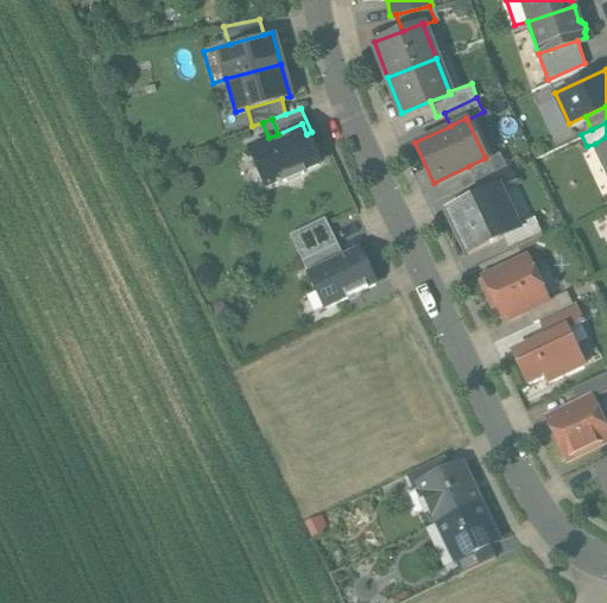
[(269,138),(250,146),(266,183),(282,176),(283,178),(303,170),(302,167),(318,160),(307,134),(302,124),(278,134),(269,138)]
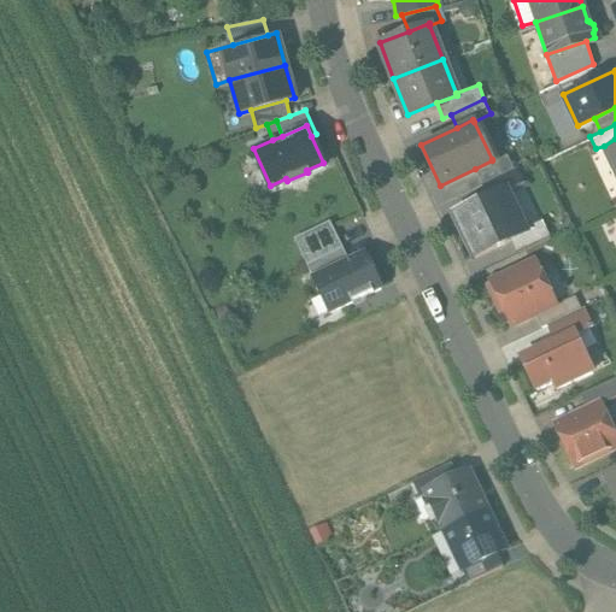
[(615,139),(604,146),(615,171),(615,139)]
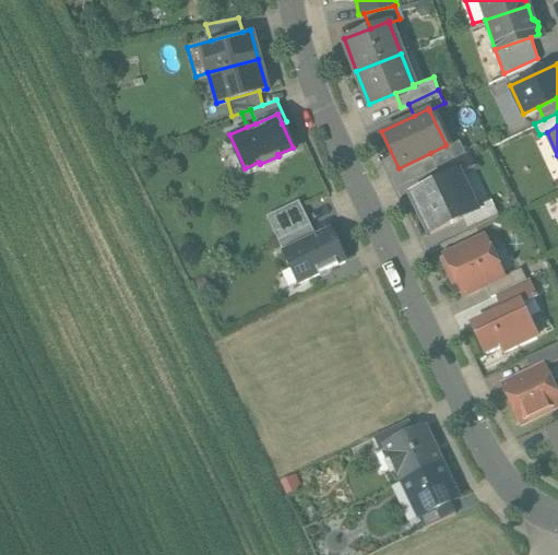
[(459,138),(446,144),(446,145),(430,153),(436,165),(464,152),(464,151),(459,138)]
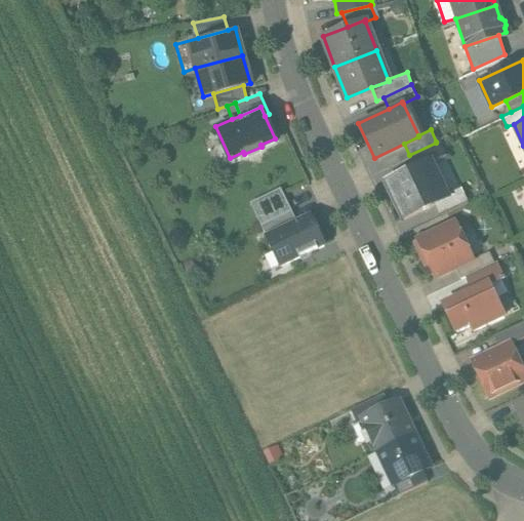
[(436,143),(409,155),(414,166),(430,159),(431,161),(445,154),(439,141),(436,142),(436,143)]
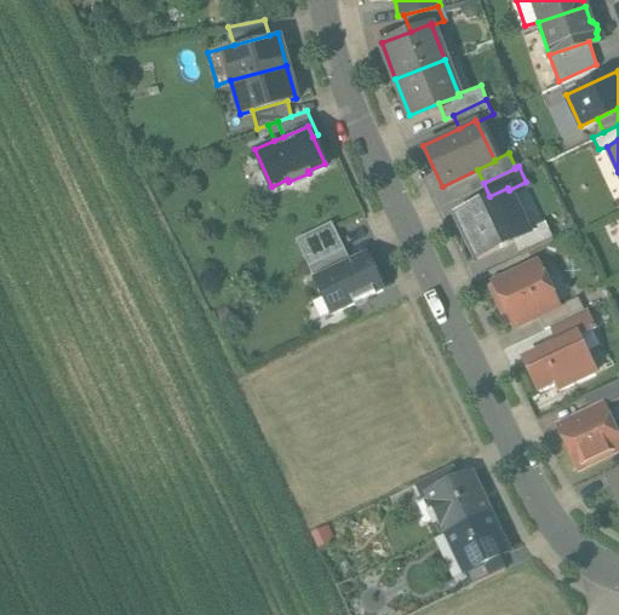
[(489,196),(454,213),(476,257),(513,239),(528,231),(527,229),(544,220),(526,182),(509,190),(508,188),(489,196)]
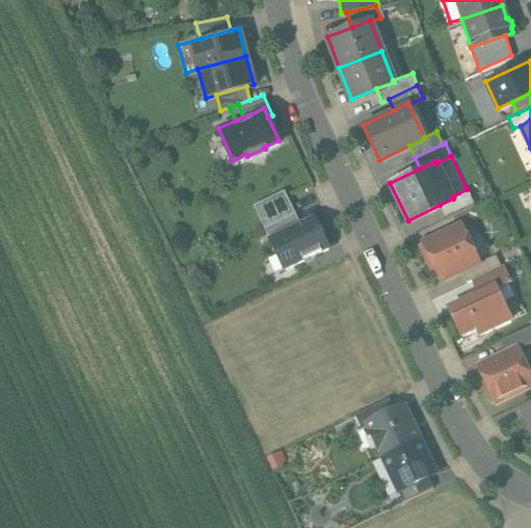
[(263,227),(294,211),(284,188),(253,204),(263,227)]
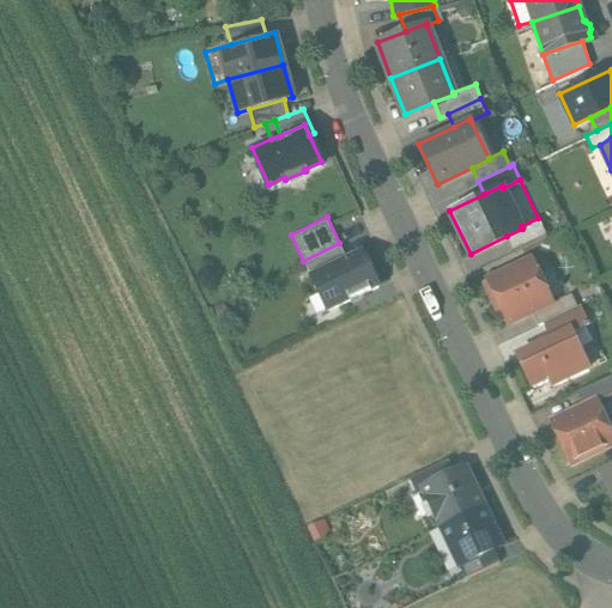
[(538,218),(521,226),(522,229),(507,236),(513,249),(545,233),(538,218)]
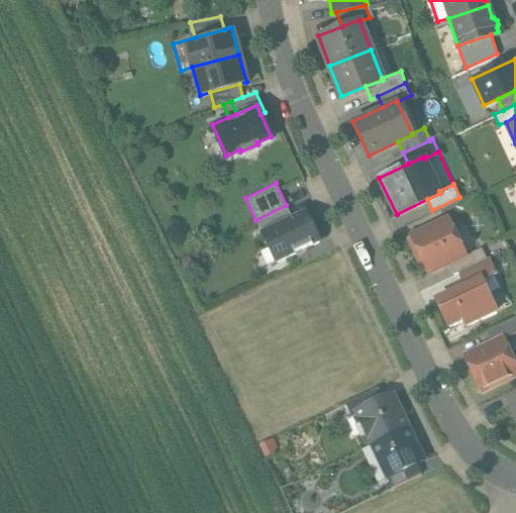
[(286,205),(255,220),(262,230),(292,216),(286,205)]
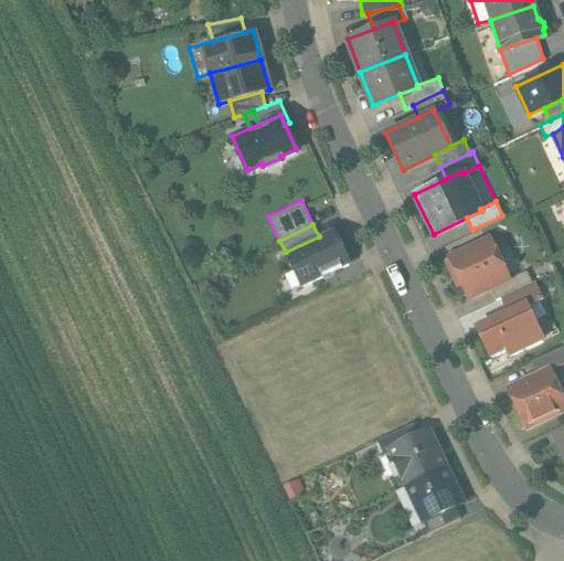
[(319,236),(286,252),(300,284),(349,262),(340,244),(343,243),(338,232),(336,233),(333,230),(319,236)]
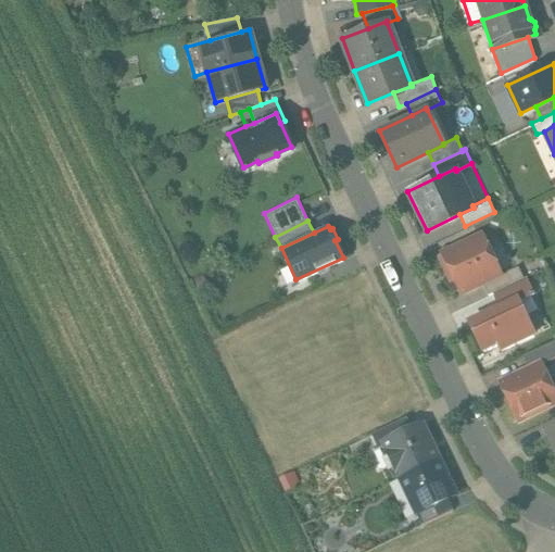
[(481,233),(438,253),(445,270),(449,267),(459,291),(481,280),(500,273),(481,233)]
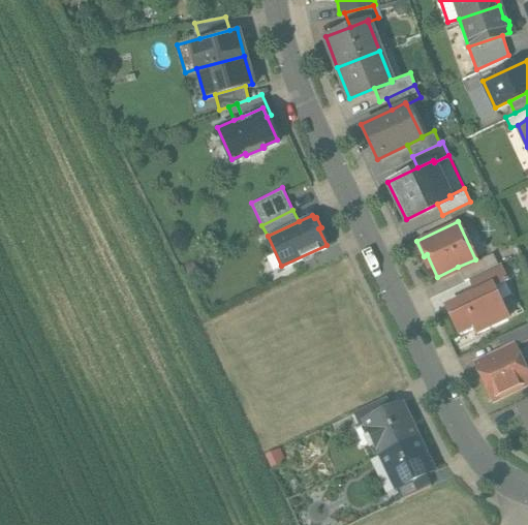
[(475,259),(458,267),(463,278),(468,276),(497,263),(492,251),(475,259)]
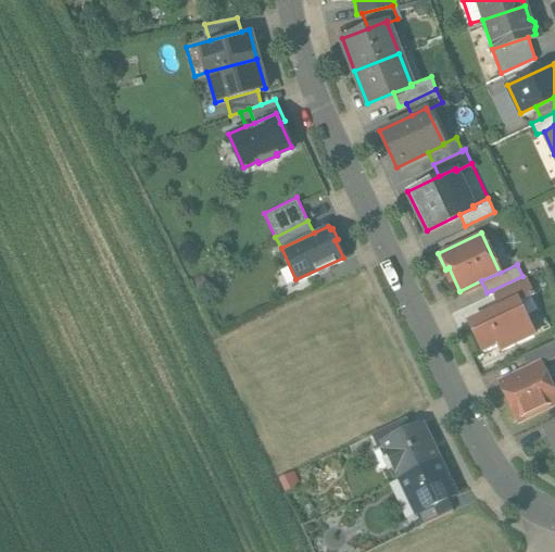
[(522,276),(492,290),(500,306),(516,298),(517,299),(533,291),(525,275),(522,276)]
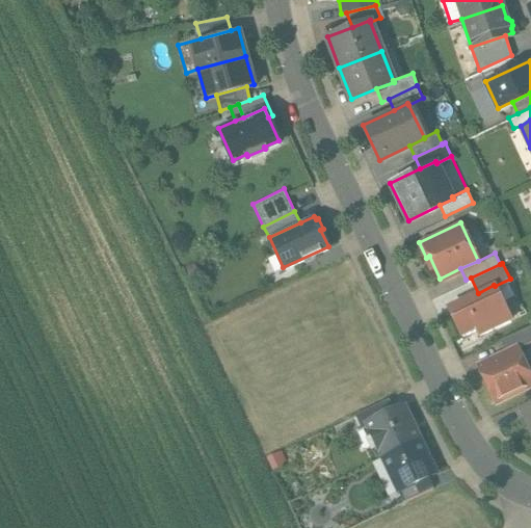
[(478,293),(449,307),(461,334),(476,326),(479,333),(509,318),(495,286),(494,285),(478,293)]
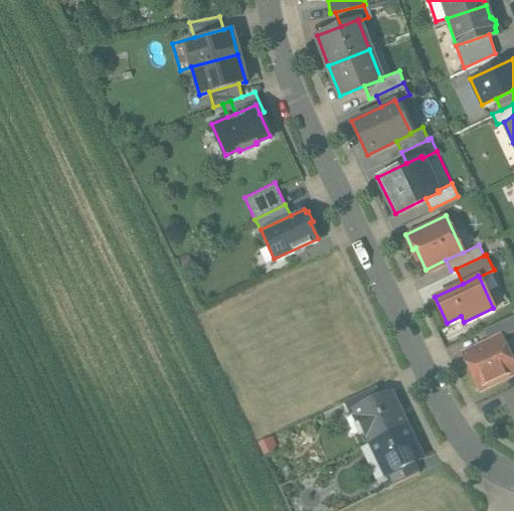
[(513,312),(483,327),(489,340),(500,335),(500,336),(513,329),(513,312)]
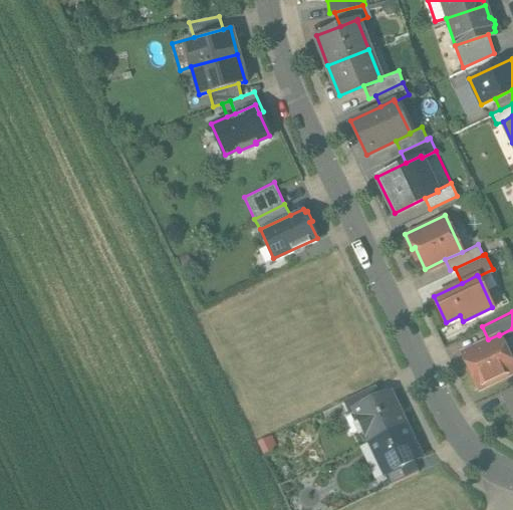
[(488,339),(462,351),(478,386),(512,368),(512,363),(499,335),(499,334),(488,339)]
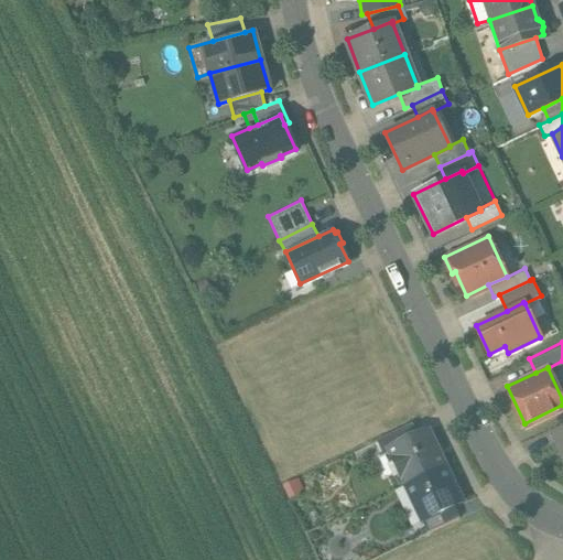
[(411,421),(376,438),(382,453),(389,450),(387,447),(418,432),(411,421)]
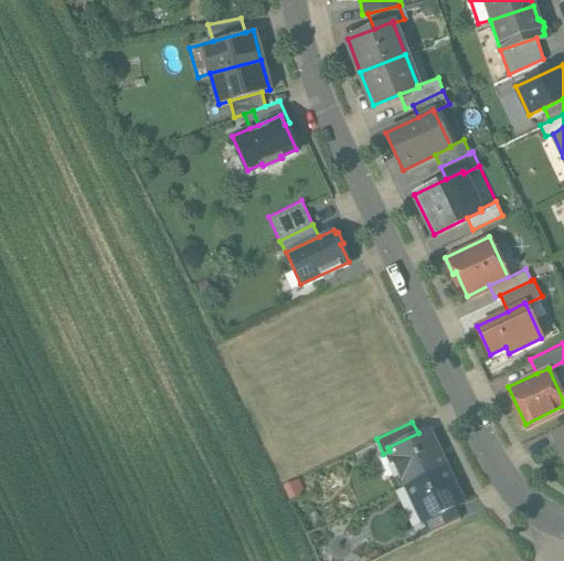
[(418,433),(387,447),(390,451),(405,484),(445,465),(428,429),(418,433)]
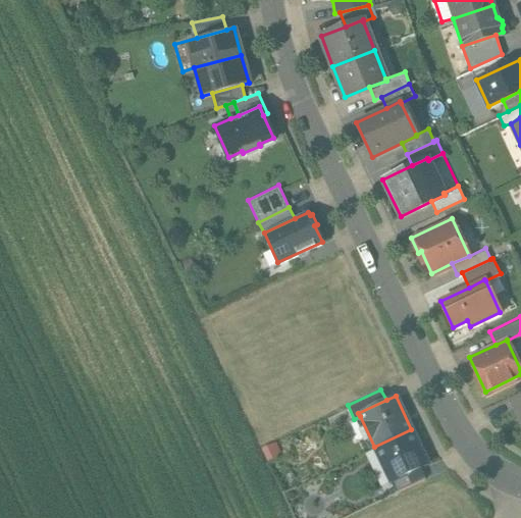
[(411,429),(374,447),(389,479),(419,466),(427,462),(422,453),(420,454),(415,443),(417,442),(411,429)]
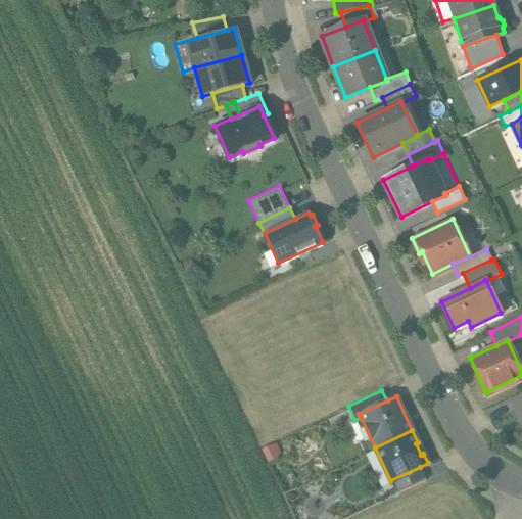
[(420,467),(390,480),(395,491),(425,478),(420,467)]
